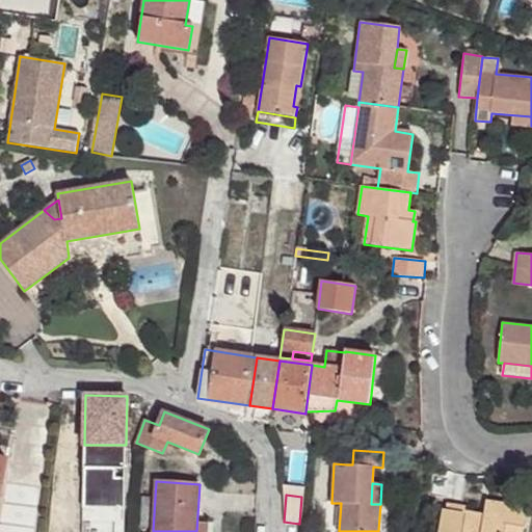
[(506,504),(505,509),(485,506),(484,514),(482,523),(463,520),(464,511),(466,507),(443,504),(437,531),(522,531),(526,507),(506,504)]
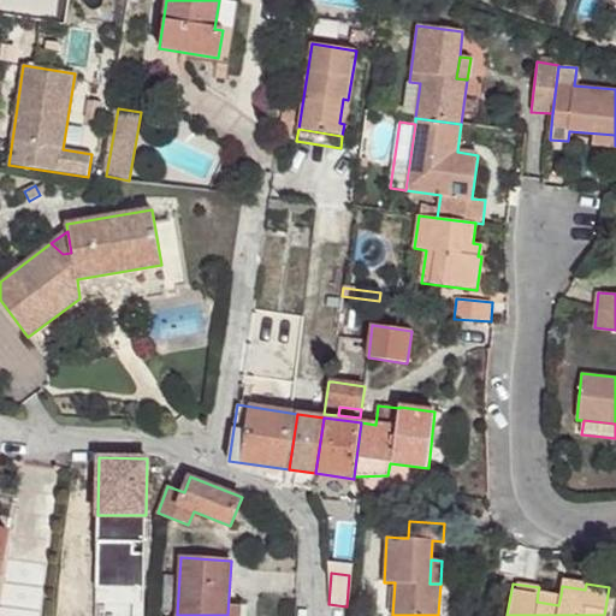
[(561,596),(538,592),(537,602),(558,605),(561,596)]
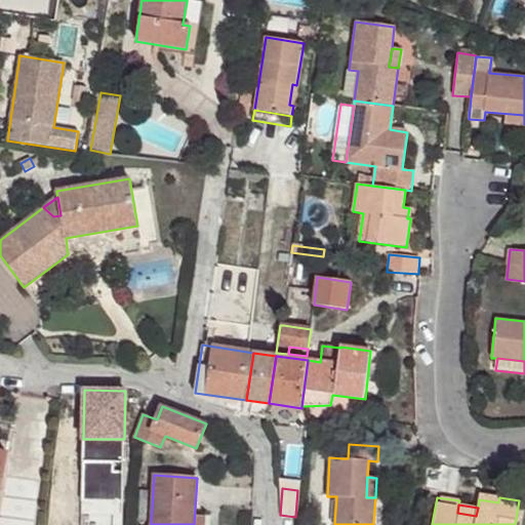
[(195,516),(194,524),(204,524),(205,517),(195,516)]
